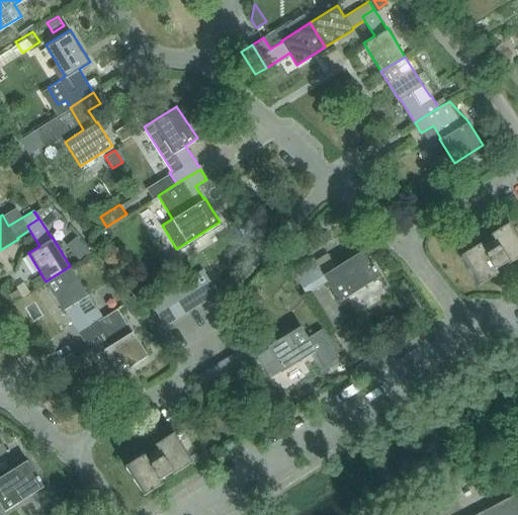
[(493,238),(487,242),(481,246),(480,243),(460,255),(479,284),(498,272),(495,268),(507,261),(508,263),(517,256),(517,236),(509,222),(490,234),(493,238)]
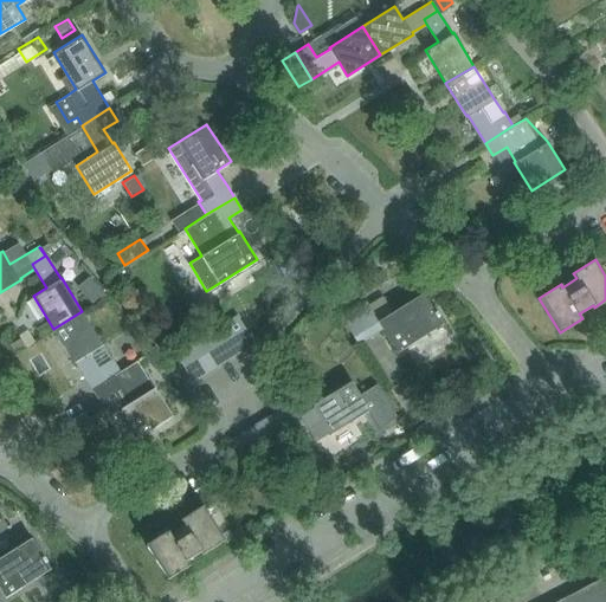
[(359,342),(382,328),(398,351),(443,323),(424,292),(379,319),(367,301),(342,316),(359,342)]
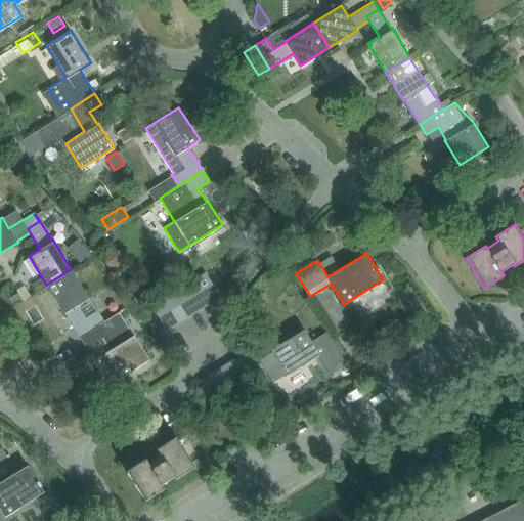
[(66,312),(80,336),(103,320),(97,311),(71,269),(46,285),(53,296),(50,298),(59,312),(62,310),(64,313),(66,312)]
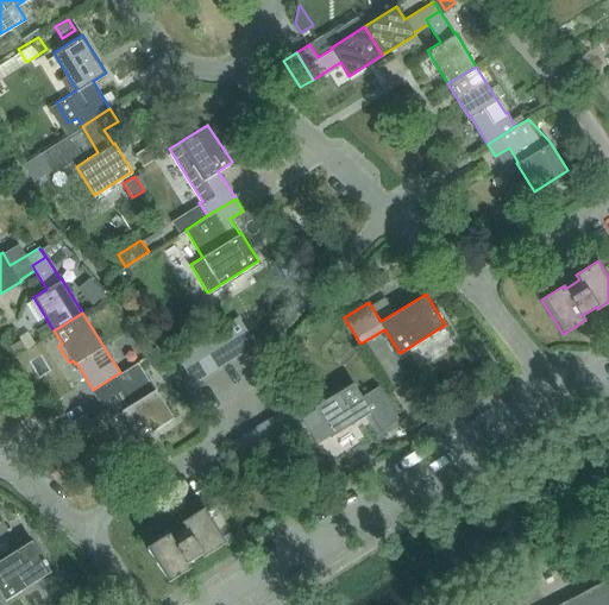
[(238,315),(226,322),(243,351),(256,342),(238,315)]
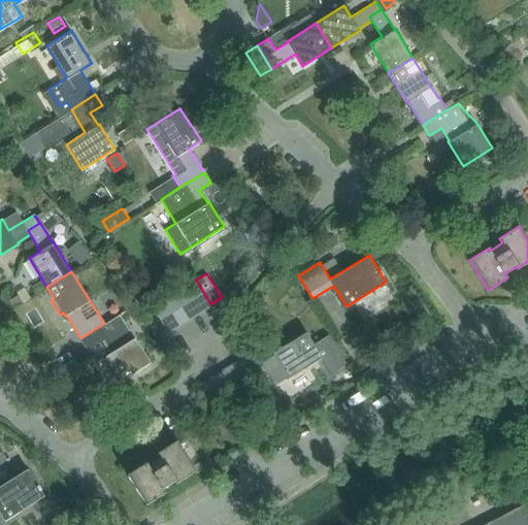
[(196,280),(185,287),(200,310),(210,304),(196,280)]
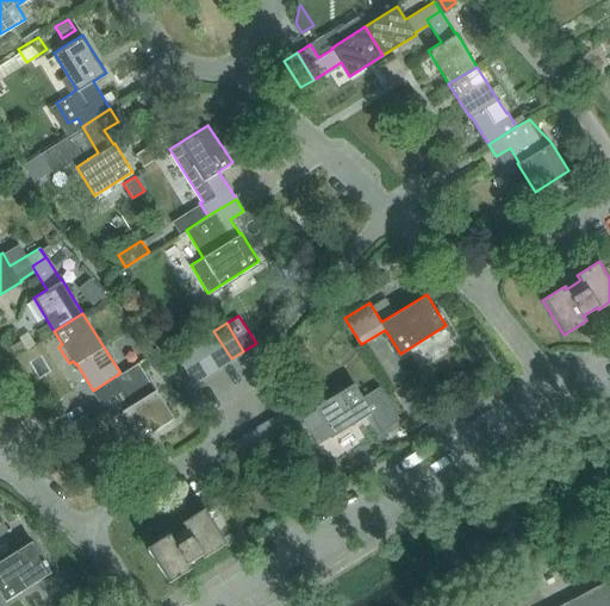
[(213,331),(201,338),(218,367),(231,358),(213,331)]
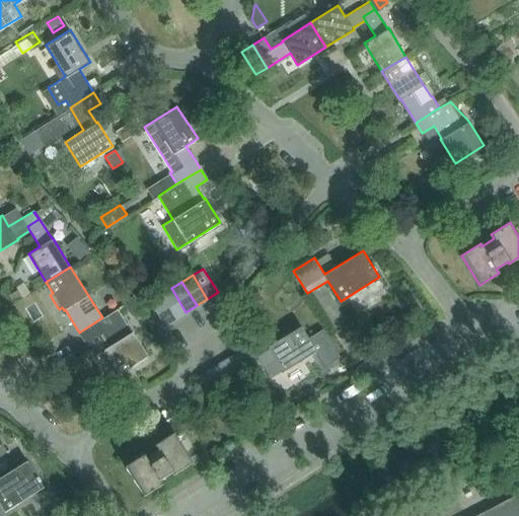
[(16,288),(7,294),(12,301),(21,295),(16,288)]
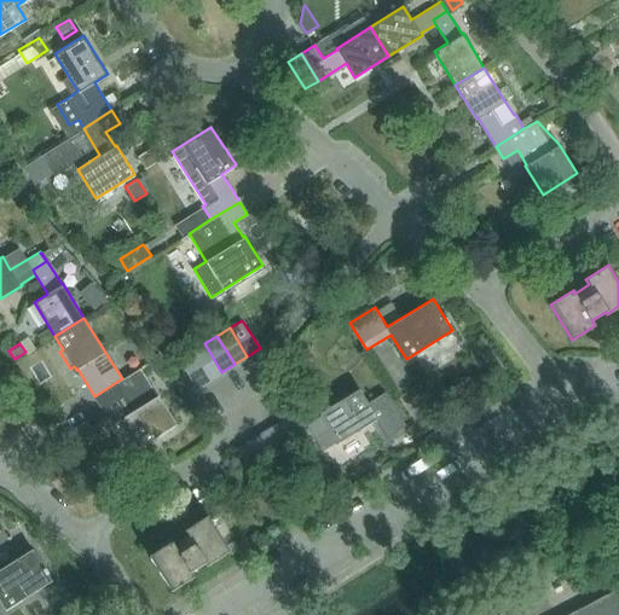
[(204,343),(191,352),(209,379),(221,372),(204,343)]
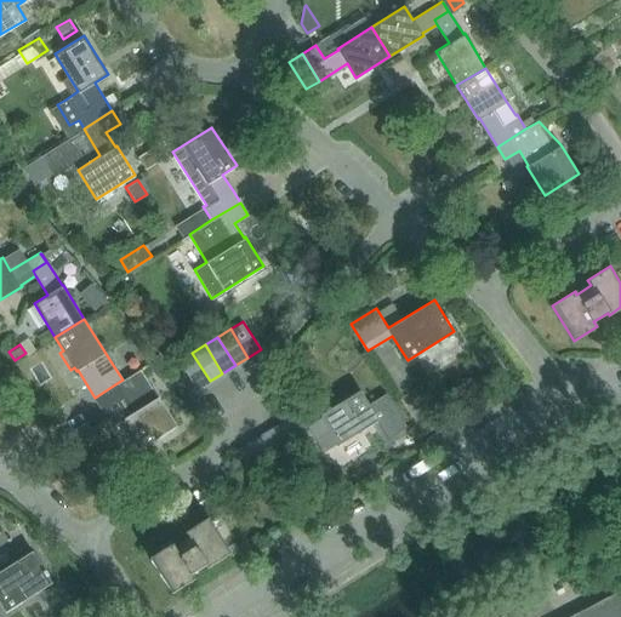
[(210,381),(192,353),(180,360),(198,389),(210,381)]
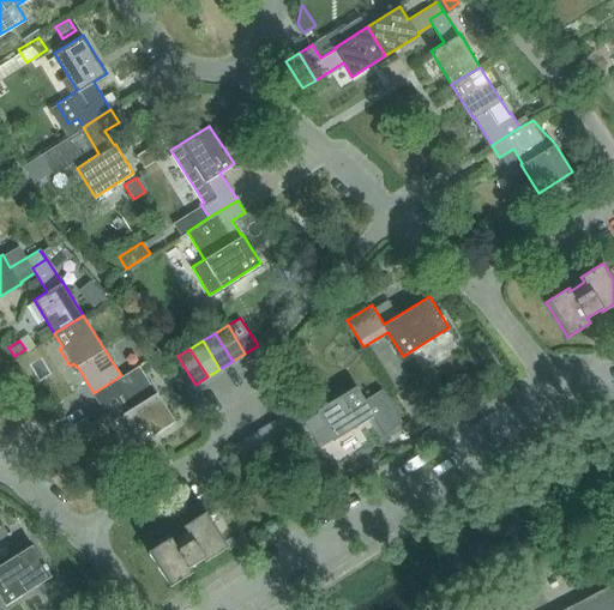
[(148,360),(154,368),(162,362),(156,354),(148,360)]
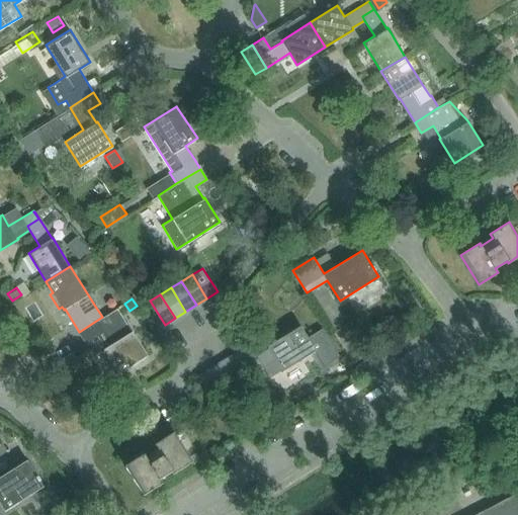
[(102,317),(79,332),(86,342),(97,335),(105,347),(103,348),(118,372),(148,354),(133,330),(117,308),(102,317)]
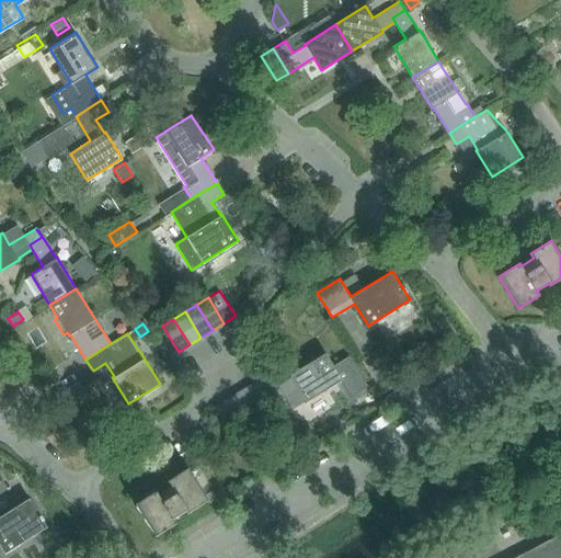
[(270,372),(259,379),(274,403),(299,388),(307,400),(342,378),(325,352),(290,374),(292,376),(278,384),(270,372)]
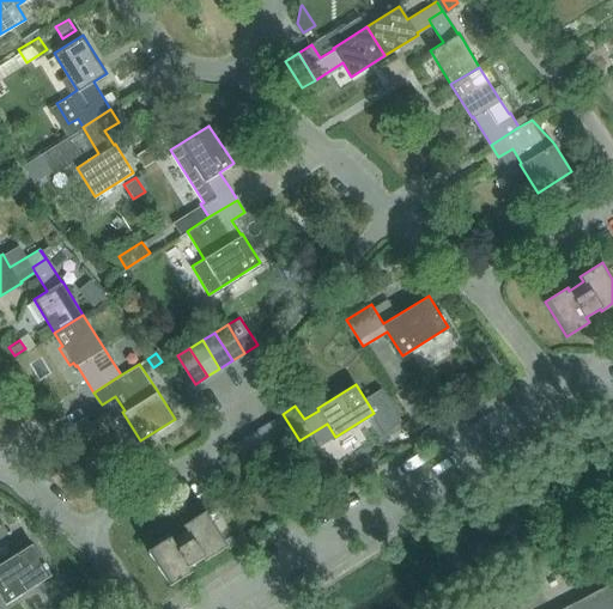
[(283,414),(271,421),(287,449),(299,440),(283,414)]
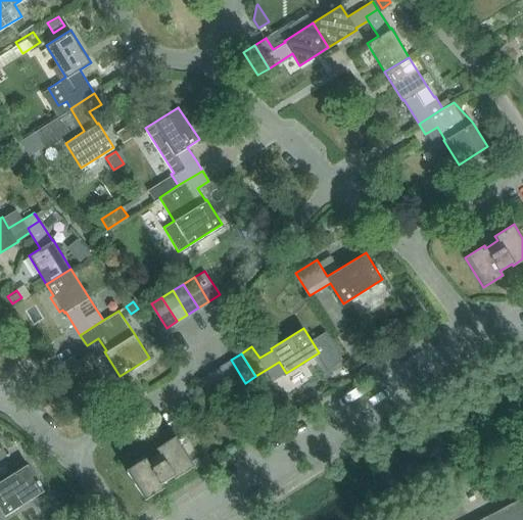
[(64,360),(55,366),(62,377),(72,371),(64,360)]
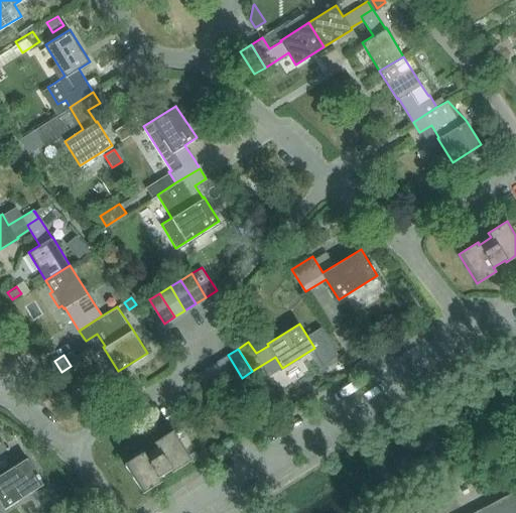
[(228,355),(217,362),(232,384),(242,378),(228,355)]
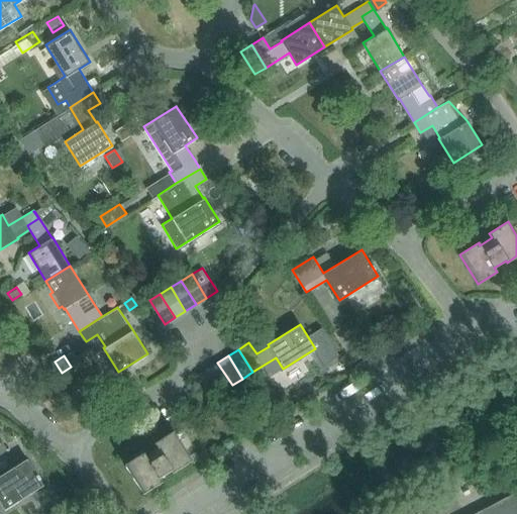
[(232,385),(217,363),(196,376),(211,398),(232,385)]
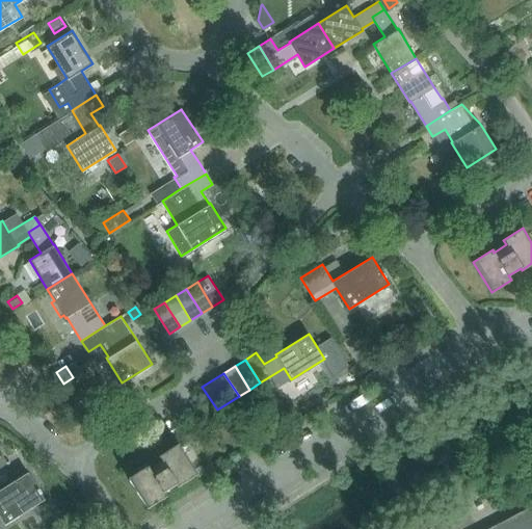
[(161,460),(156,465),(150,468),(148,466),(128,478),(147,508),(167,496),(164,492),(176,483),(178,486),(197,473),(179,444),(158,456),(161,460)]
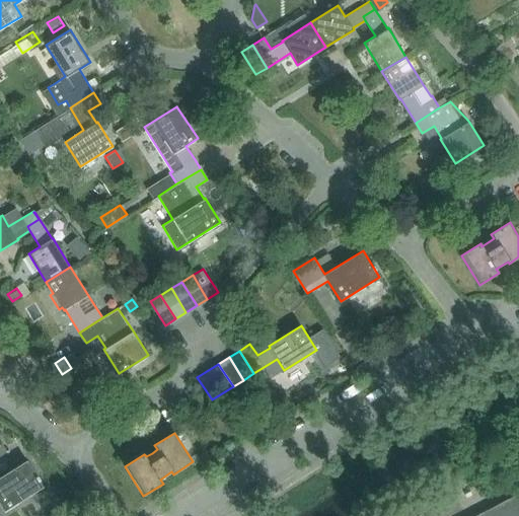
[(0,504),(4,511),(44,487),(27,460),(0,476),(0,504)]
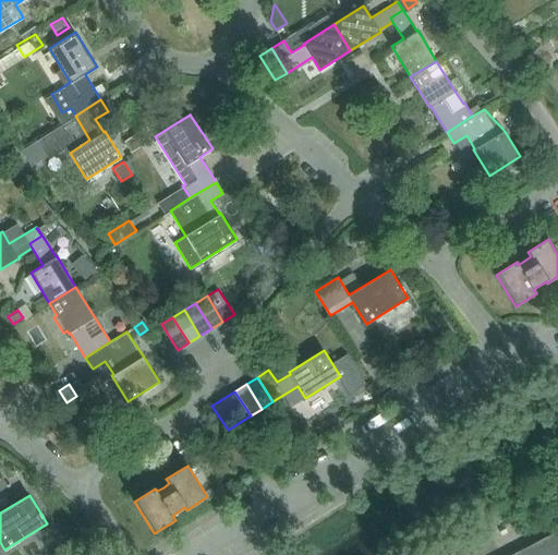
[(557,554),(557,529),(508,554),(557,554)]
